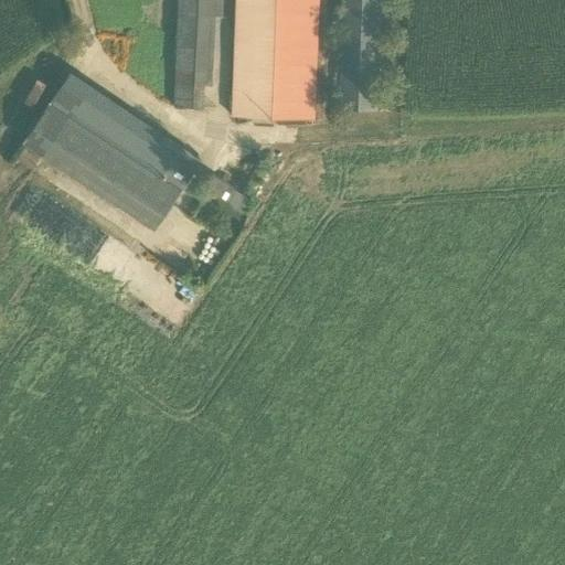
[(204,84),(212,85),(215,17),(222,17),(223,0),(178,0),(176,74),(162,74),(161,102),(174,103),(173,108),(203,109),(204,84)]
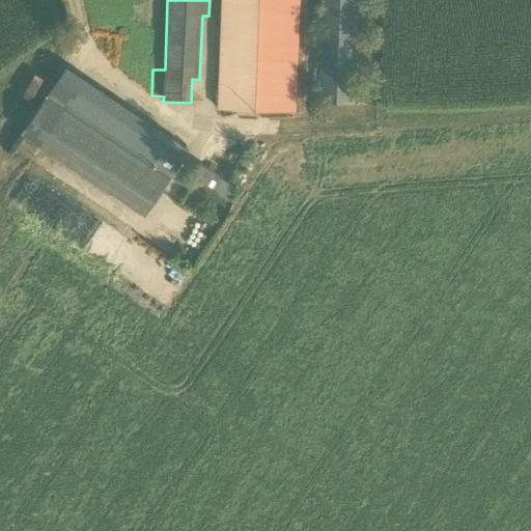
[(221,0),(217,110),(295,113),(299,0),(221,0)]
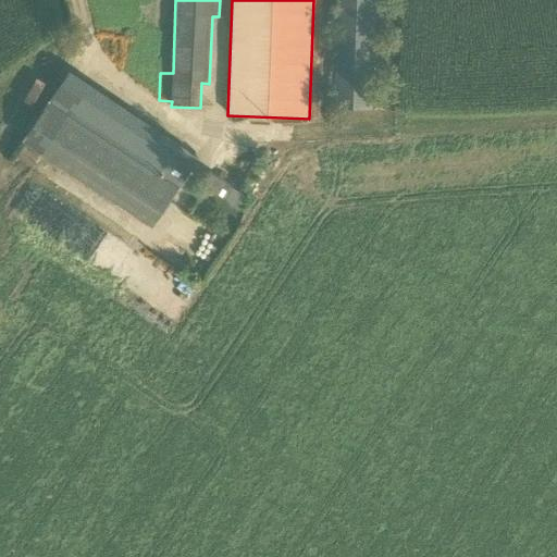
[(151,230),(198,160),(67,75),(21,144),(151,230)]
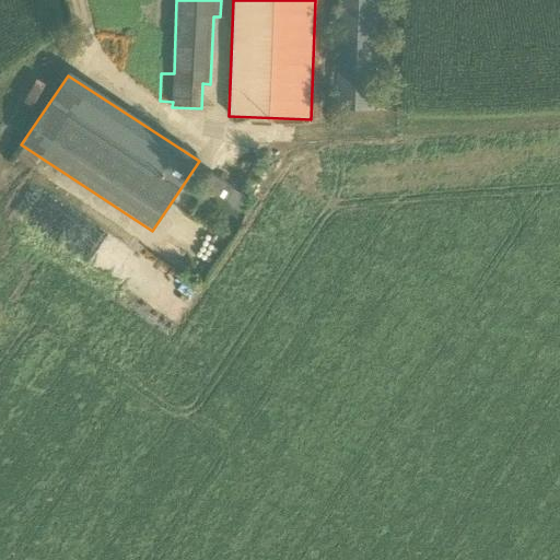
[(241,214),(251,200),(211,175),(202,189),(241,214)]
